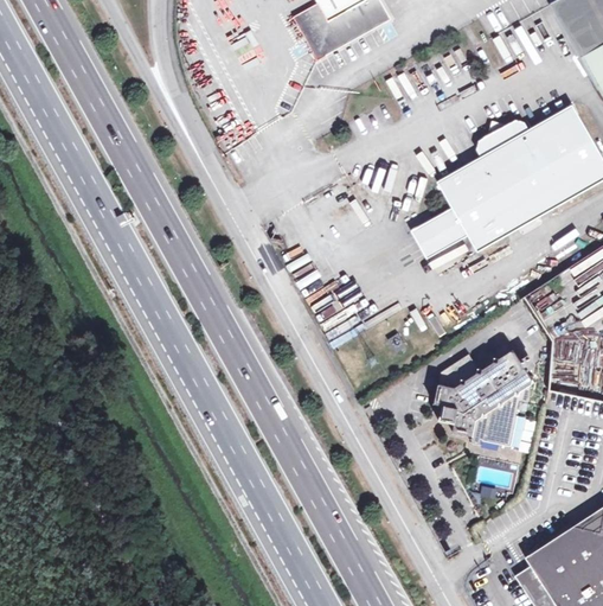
[(313,0),(316,5),(294,17),(315,55),(382,17),(372,0),(313,0)]
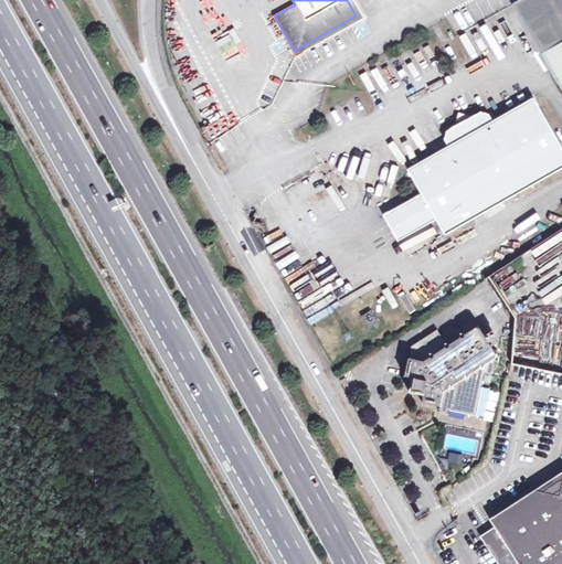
[(515,0),(509,3),(561,96),(561,0),(515,0)]
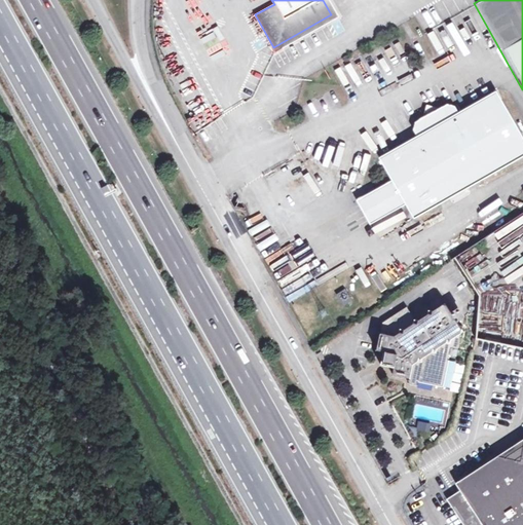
[(522,153),(522,143),(493,91),(455,113),(451,106),(444,103),(437,108),(420,118),(413,122),(411,128),(415,136),(376,157),(389,180),(355,200),(368,223),(403,203),(411,217),(522,153)]
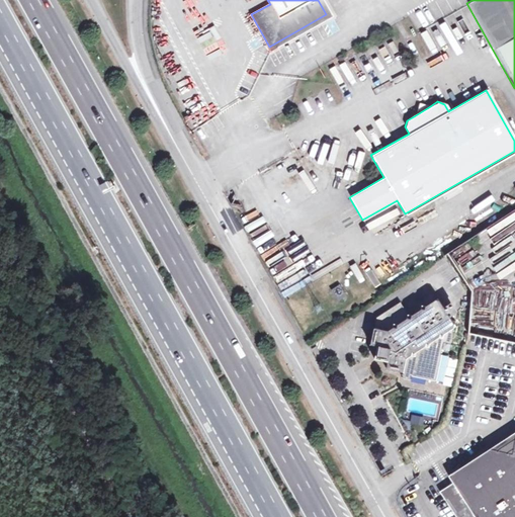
[(417,102),(414,116),(430,106),(417,102)]
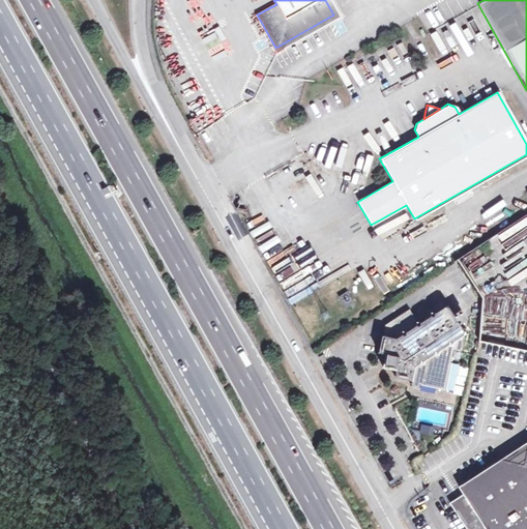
[(345,291),(337,296),(344,306),(352,302),(345,291)]
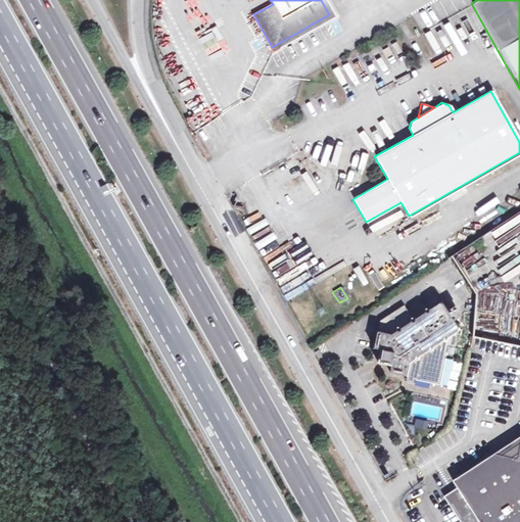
[(322,292),(317,295),(323,305),(328,302),(322,292)]
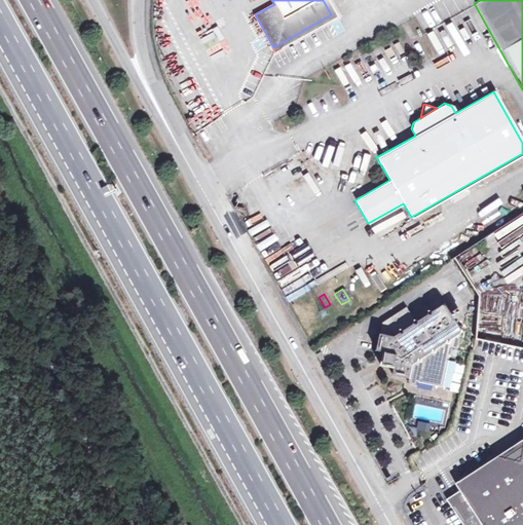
[(412,317),(404,306),(382,321),(375,350),(382,351),(380,364),(393,367),(390,374),(408,378),(416,379),(440,385),(449,347),(455,349),(460,326),(457,325),(443,303),(432,310),(431,313),(428,313),(416,321),(415,324),(411,323),(412,317)]
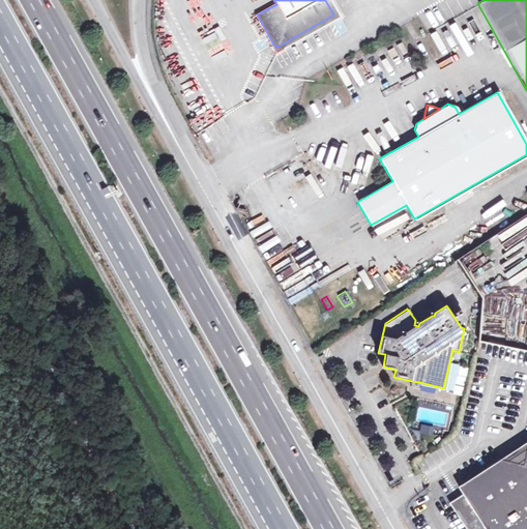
[(463,493),(448,502),(465,528),(526,528),(526,441),(526,442),(522,464),(499,460),(458,487),(463,493)]
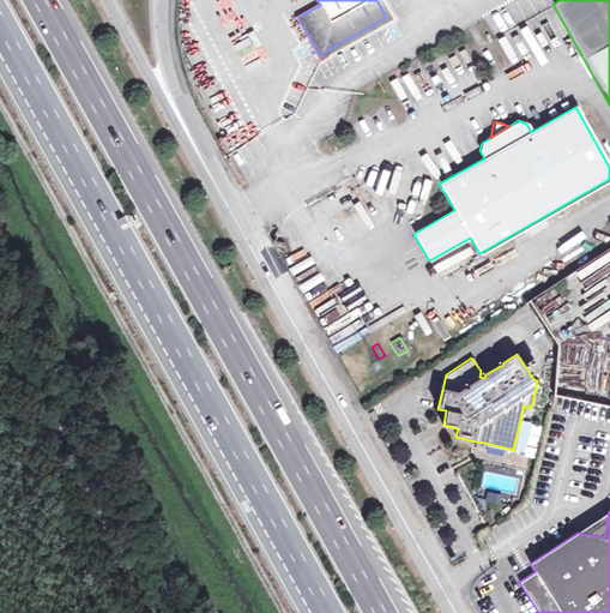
[(609,512),(578,533),(604,538),(609,512)]
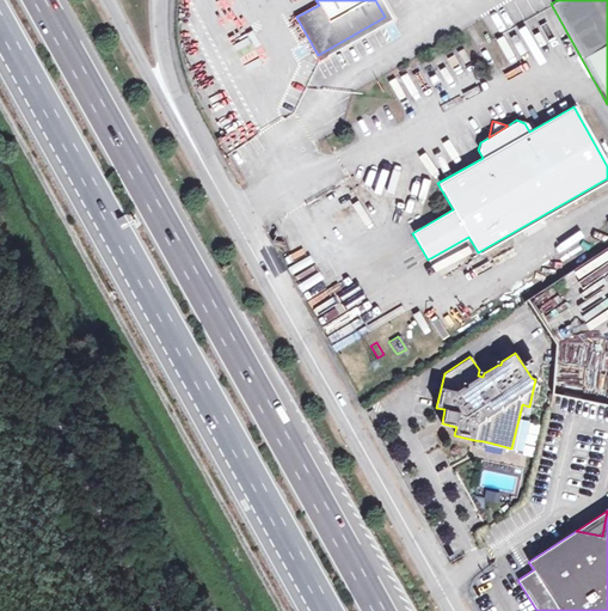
[(480,521),(470,530),(483,545),(493,537),(480,521)]
